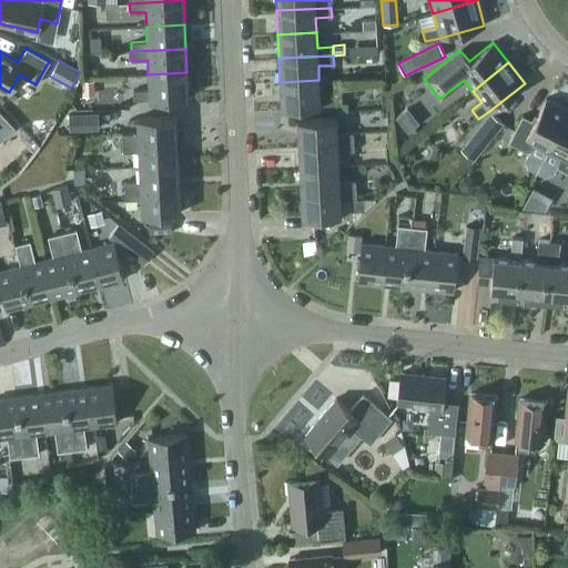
[(186,72),(148,74),(149,89),(133,90),(133,100),(149,99),(188,98),(186,72)]
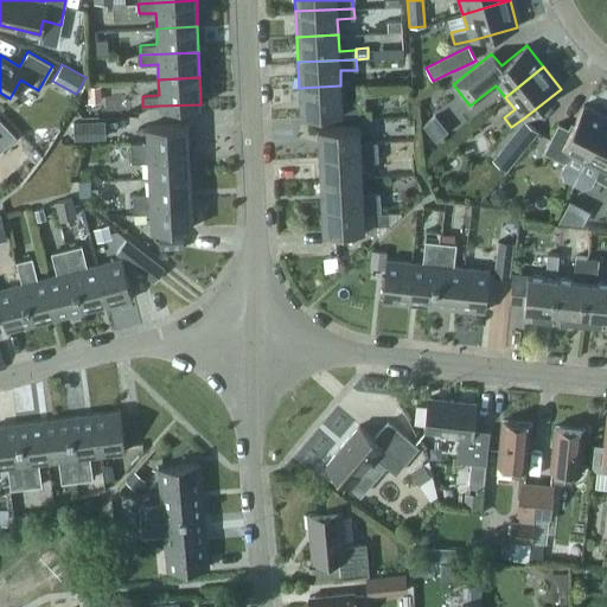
[(88,102),(101,102),(100,85),(87,85),(88,102)]
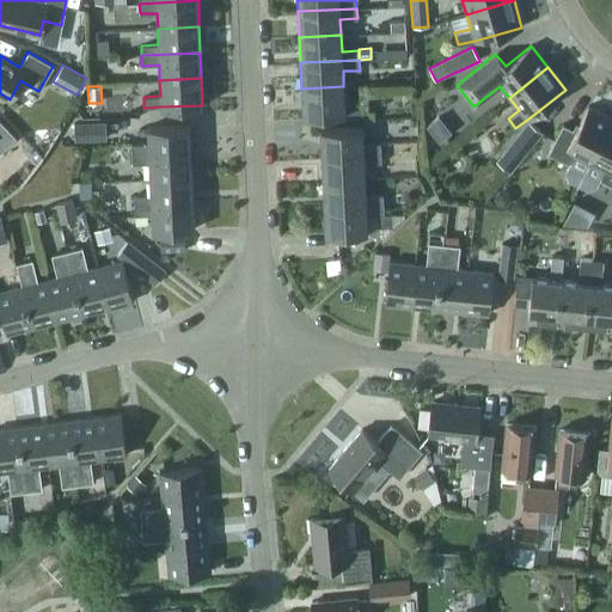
[(343,86),(301,89),(303,115),(344,114),(344,112),(362,112),(361,102),(344,103),(343,86)]
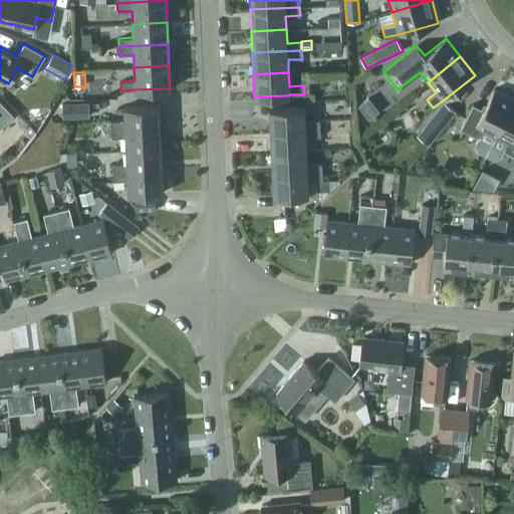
[(485,156),(485,155),(495,135),(513,99),(494,89),(483,109),(472,104),(460,129),(479,139),(475,145),(477,152),(485,156)]
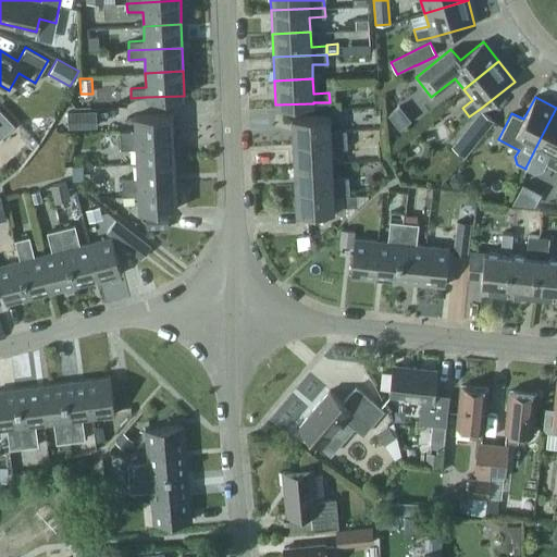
[(399,128),(410,120),(398,106),(387,114),(399,128)]
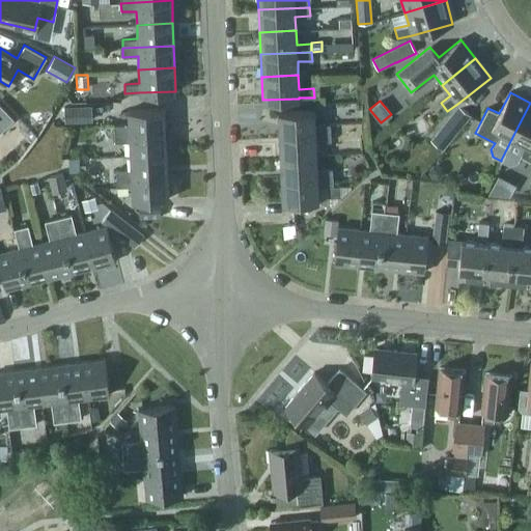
[(530,102),(530,103),(511,139),(501,160),(509,164),(516,161),(520,156),(530,161),(530,102)]
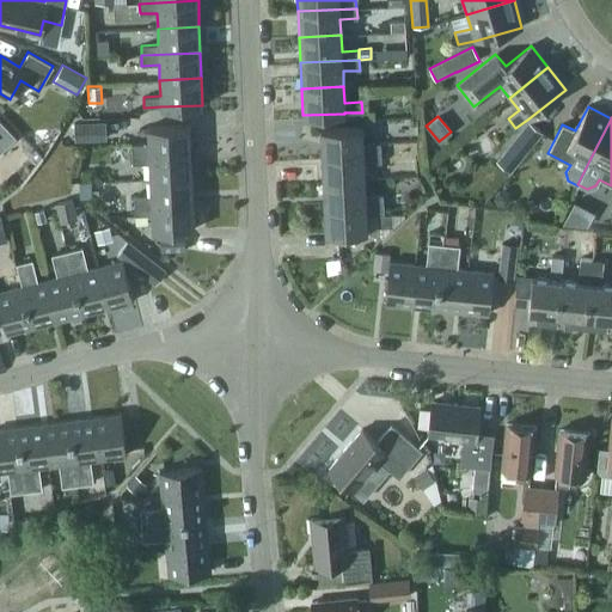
[(0,152),(16,138),(0,120),(0,152)]
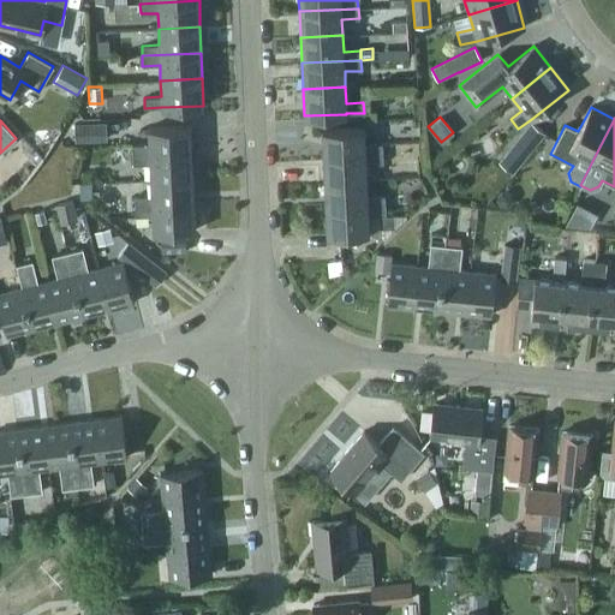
[(75,124),(75,142),(107,141),(106,123),(75,124)]
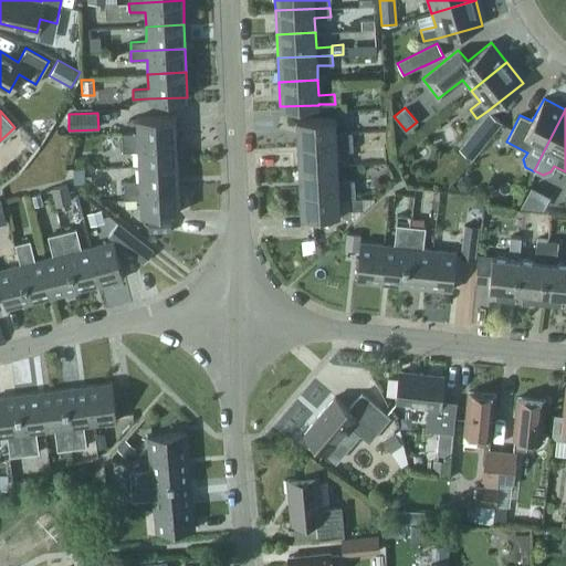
[(470,138),(481,146),(500,123),(489,115),(470,138)]
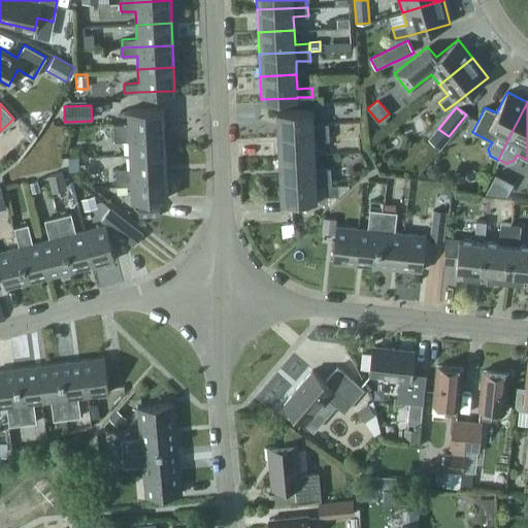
[(113,125),(113,132),(164,130),(163,108),(127,109),(128,124),(113,125)]
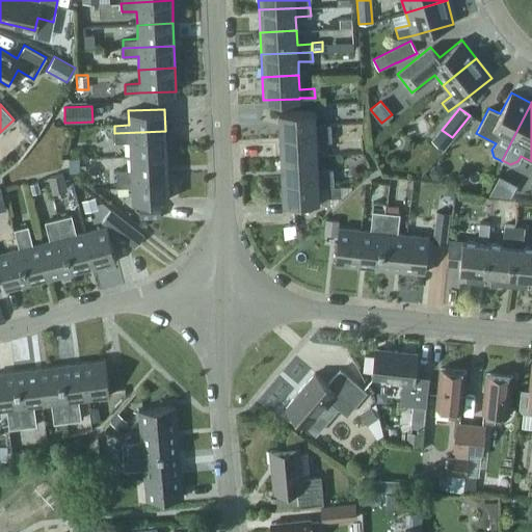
[(278,112),(280,135),(330,132),(330,124),(315,125),(315,110),(278,112)]
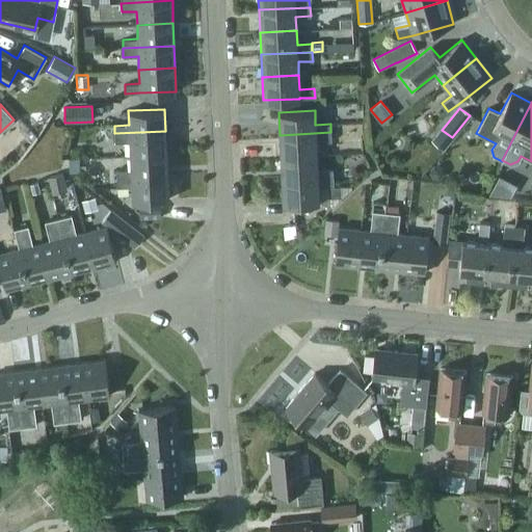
[(130,142),(130,155),(166,154),(165,131),(114,133),(115,142),(130,142)]
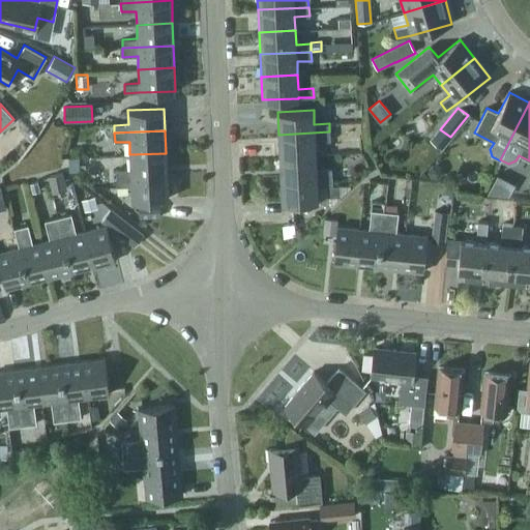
[(278,135),(280,156),(316,154),(315,142),(330,141),(329,131),(278,135)]
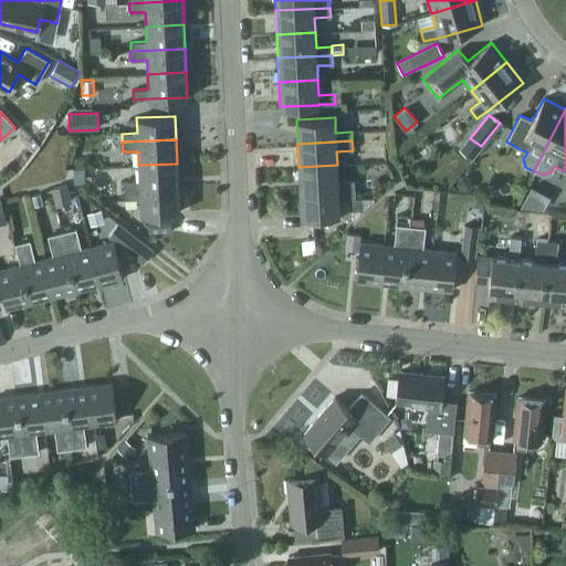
[(178,187),(177,164),(138,165),(139,180),(124,181),(124,190),(178,187)]
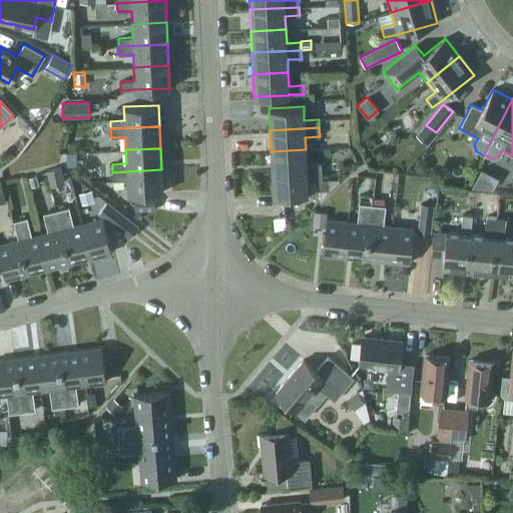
[(306,163),(306,149),(271,151),(272,173),(321,170),(321,162),(306,163)]
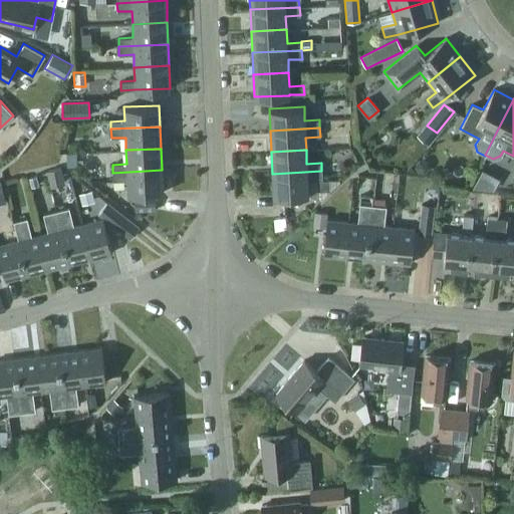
[(429,167),(426,161),(419,160),(415,166),(418,173),(425,173),(429,167)]
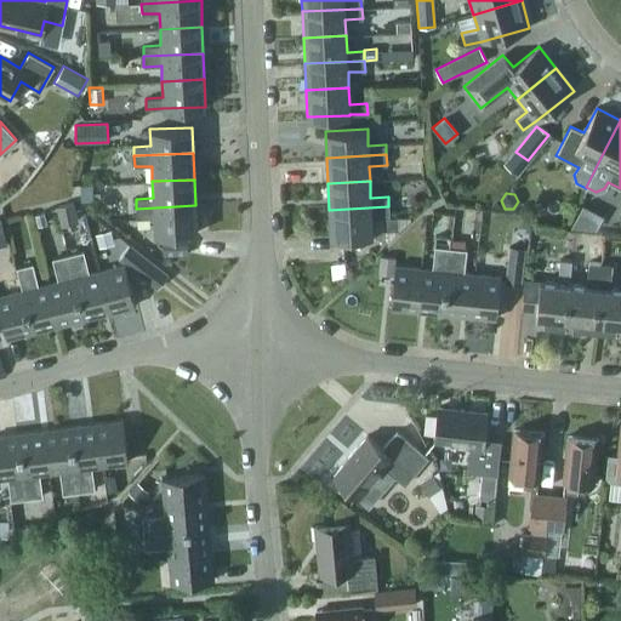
[(73,204),(58,206),(62,223),(77,221),(73,204)]
